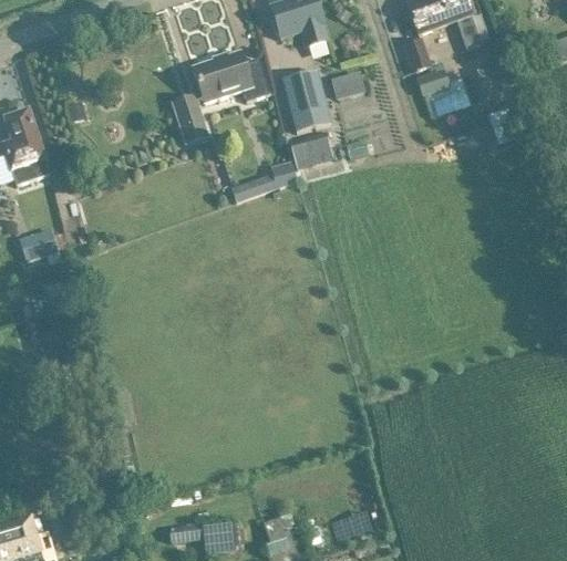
[(281,38),(299,32),(303,48),(329,40),(323,23),(317,0),(285,0),(271,4),(281,38)]
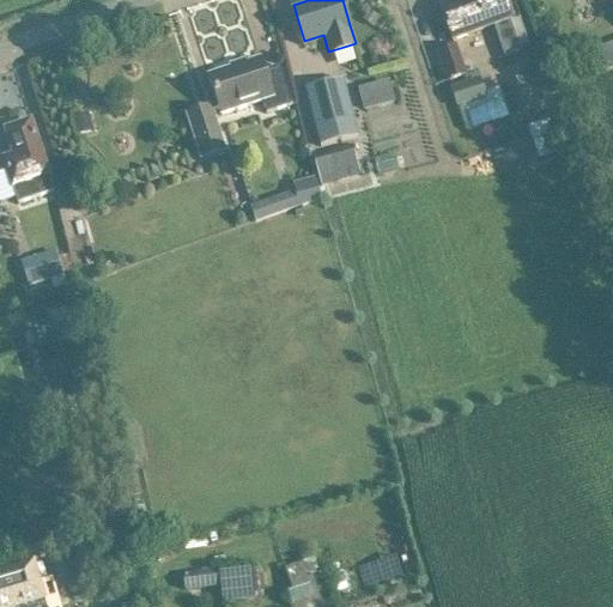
[(441,0),(453,35),(493,20),(505,53),(521,47),(510,14),(505,0),(441,0)]
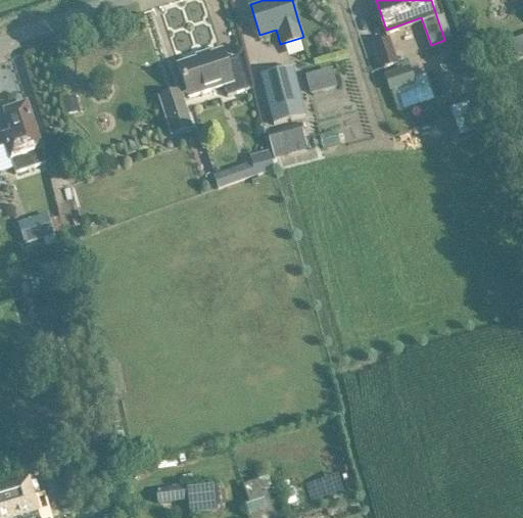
[(315,5),(310,12),(318,18),(324,11),(315,5)]
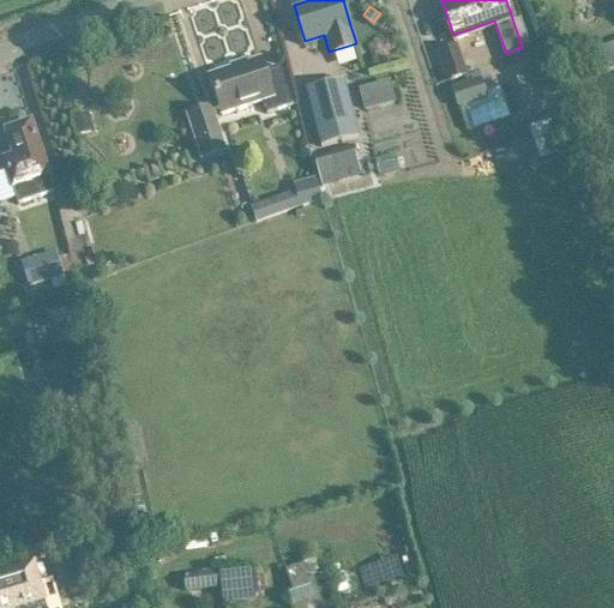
[(440,47),(450,76),(464,71),(455,42),(440,47)]
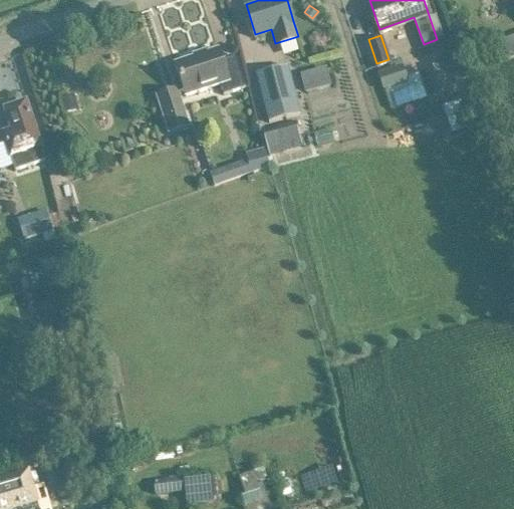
[(175,59),(181,78),(186,92),(220,80),(224,91),(245,84),(234,51),(222,55),(218,45),(175,59)]
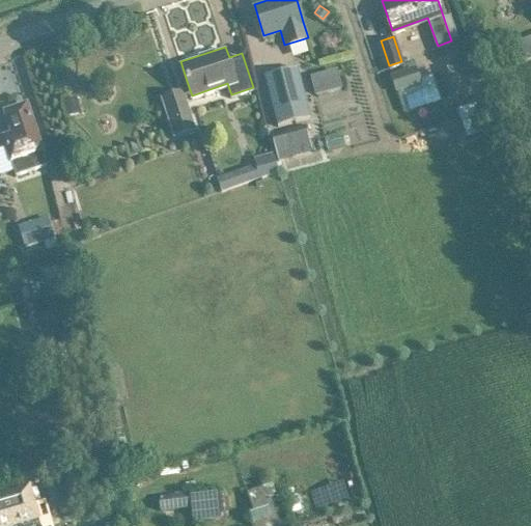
[(465,80),(457,61),(441,67),(448,86),(465,80)]
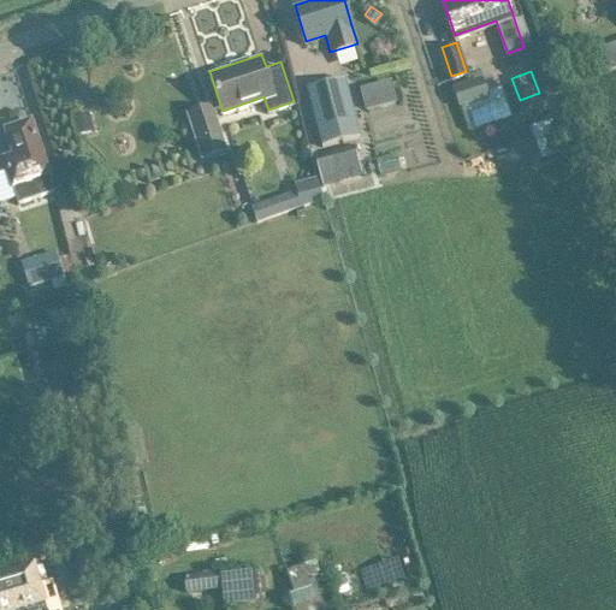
[(324,141),(360,132),(343,73),(308,83),(324,141)]
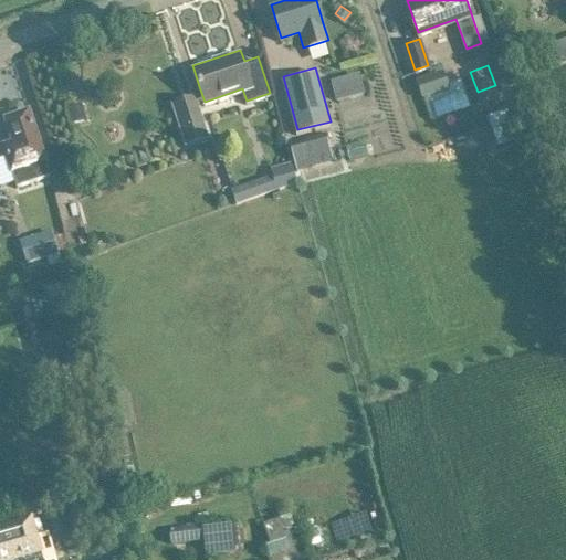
[(443,67),(415,76),(421,95),(449,86),(443,67)]
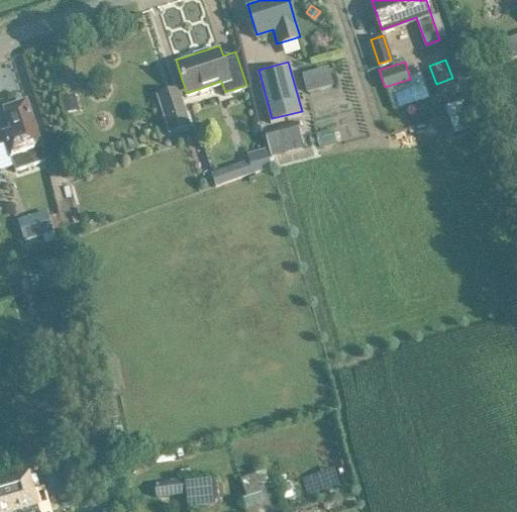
[(158,92),(164,111),(170,129),(190,122),(178,86),(158,92)]
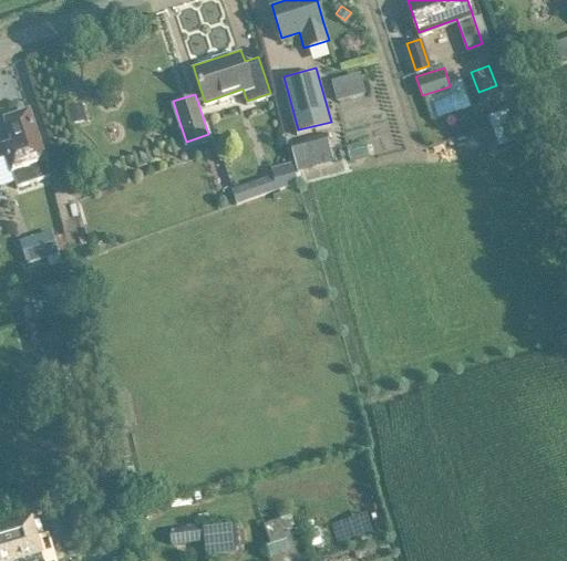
[(82,101),(68,104),(72,120),(85,116),(82,101)]
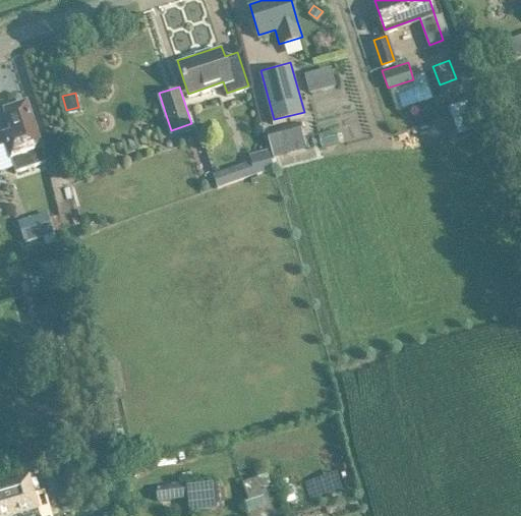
[(3,131),(14,169),(46,159),(33,117),(26,99),(4,106),(11,128),(3,131)]
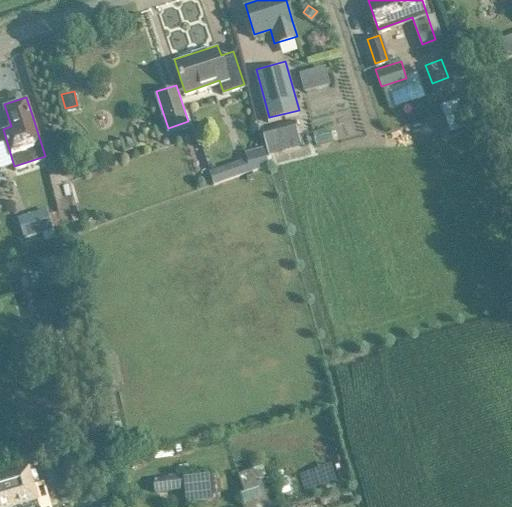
[(293,118),(261,126),(267,150),(299,142),(293,118)]
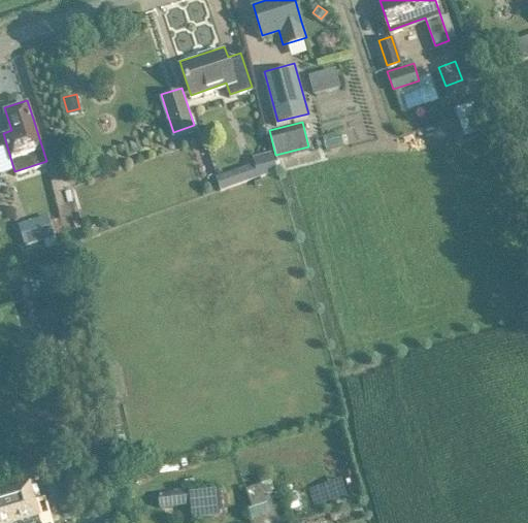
[(271,149),(251,154),(253,160),(258,174),(276,168),(277,168),(271,149)]
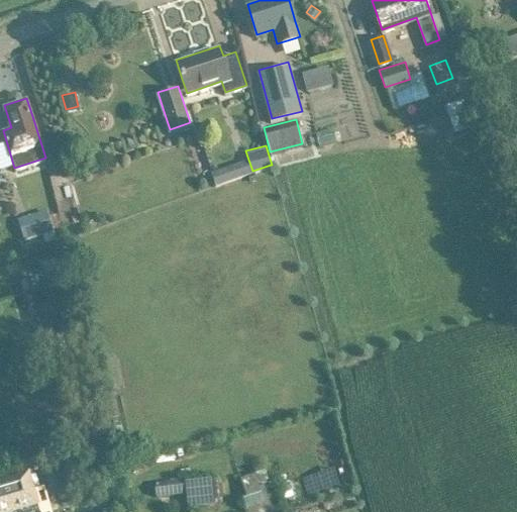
[(45,206),(16,215),(23,236),(53,227),(63,224),(59,209),(48,212),(45,206)]
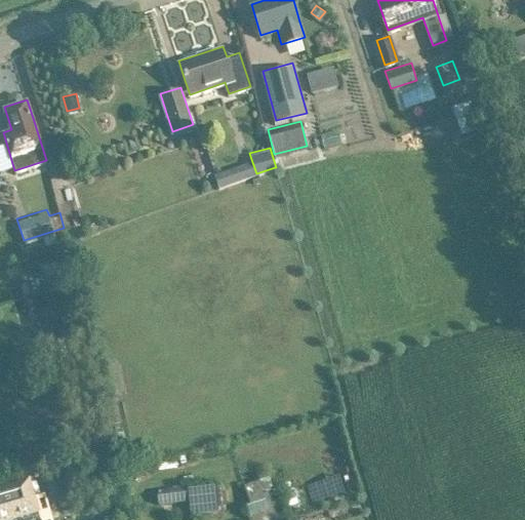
[(0,519),(3,519),(17,517),(18,519),(43,519),(52,518),(44,491),(34,494),(29,478),(0,485),(0,519)]
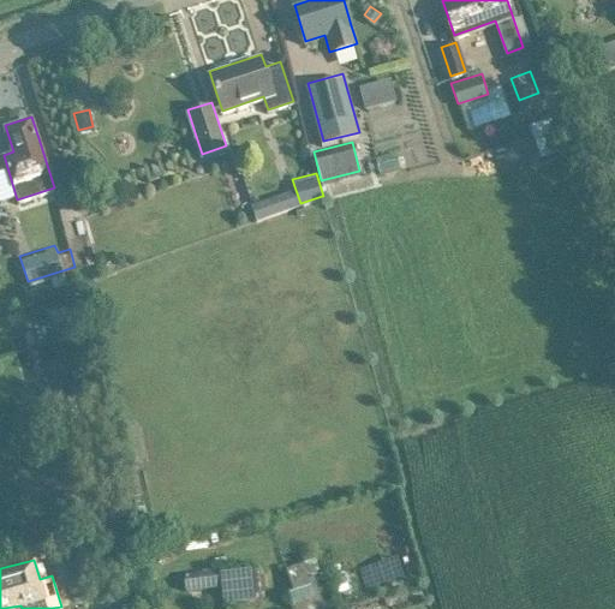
[(245,566),(184,572),(185,587),(221,584),(224,599),(254,596),(254,591),(258,591),(256,568),(246,569),(245,566)]
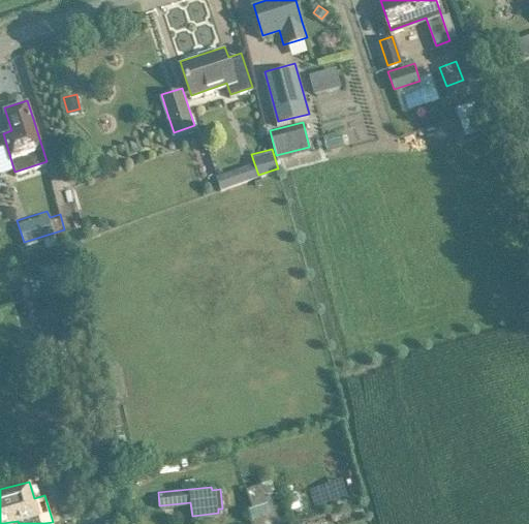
[(252,506),(248,507),(252,523),(266,523),(277,521),(269,493),(250,498),(252,506)]
